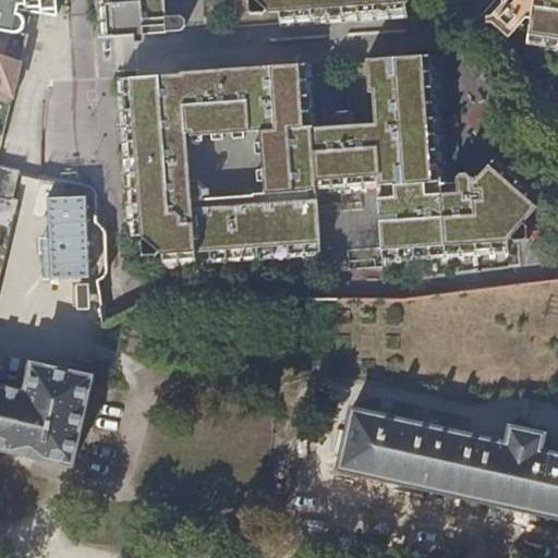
[(0,0),(0,31),(16,35),(23,33),(26,28),(27,25),(20,19),(20,9),(28,10),(27,0),(0,0)]
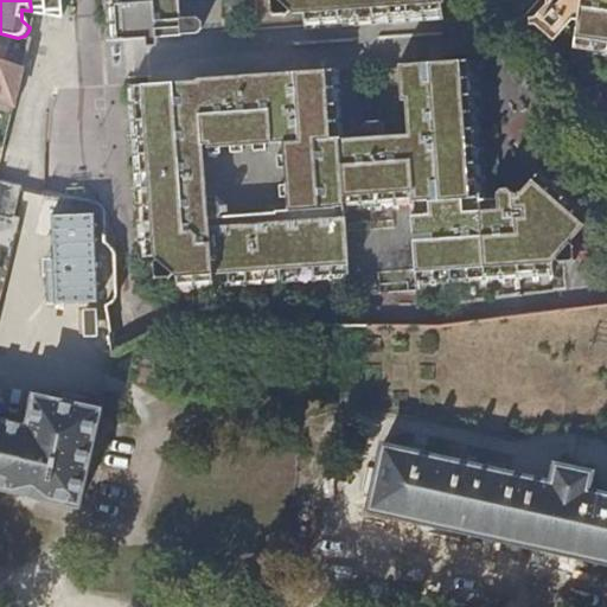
[(102,0),(107,40),(199,32),(204,27),(203,21),(198,17),(180,17),(179,0),(273,0),(274,14),(306,12),(308,27),(346,25),(382,23),(407,20),(447,17),(447,0),(102,0)]
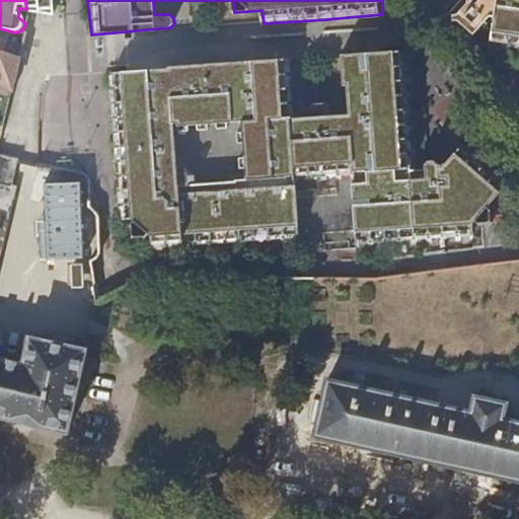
[(518,0),(462,0),(460,1),(445,19),(470,41),(486,22),(495,23),(493,32),(518,36),(518,0)]
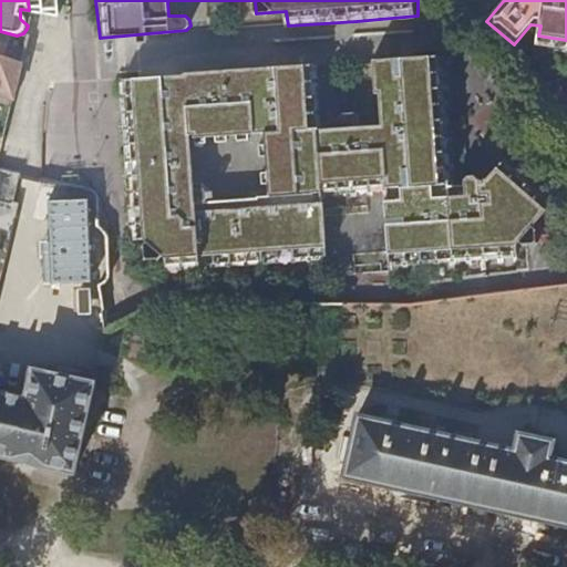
[(325,129),(319,63),(259,69),(193,74),(119,80),(132,239),(142,239),(146,243),(142,249),(144,250),(144,259),(143,260),(147,263),(147,261),(157,261),(158,263),(163,256),(166,258),(168,276),(176,275),(209,272),(254,270),(299,267),(331,265),(326,199),(391,195),(391,197),(391,199),(389,200),(394,271),(421,269),(468,267),(503,264),(525,263),(524,245),(527,243),(533,247),(535,245),(543,245),(544,246),(546,241),(545,240),(544,234),(546,230),(540,226),(563,199),(537,177),(513,156),(493,178),(484,178),(482,175),(474,176),(470,181),(470,184),(462,185),(459,141),(454,96),(451,53),(383,59),(375,59),(379,92),(382,92),(385,124),(363,126),(362,116),(358,112),(347,113),(342,117),(342,124),(347,127),(325,129)]
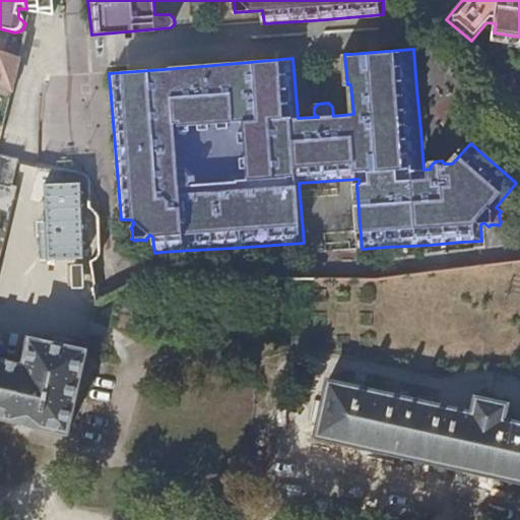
[(23,60),(0,52),(0,89),(14,95),(23,60)]
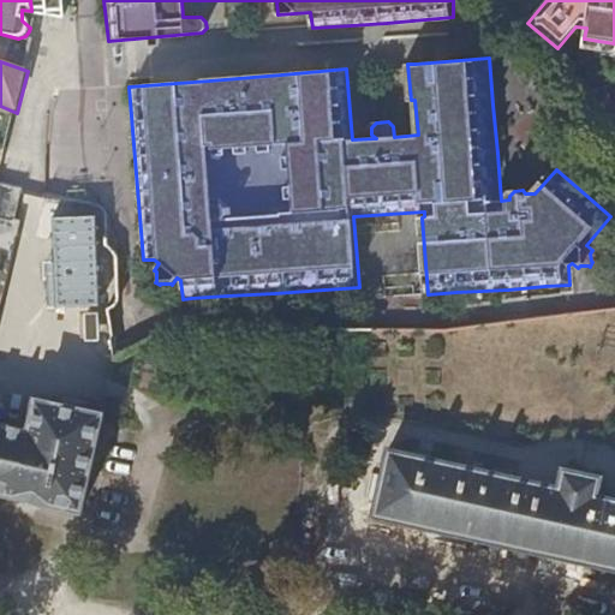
[(23,190),(0,184),(0,311),(22,222),(16,220),(23,190)]
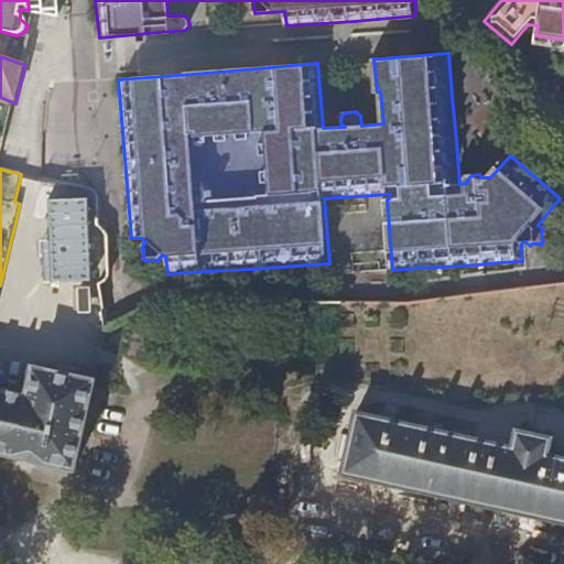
[(84,272),(107,269),(105,234),(102,229),(97,225),(96,197),(80,197),(84,272)]
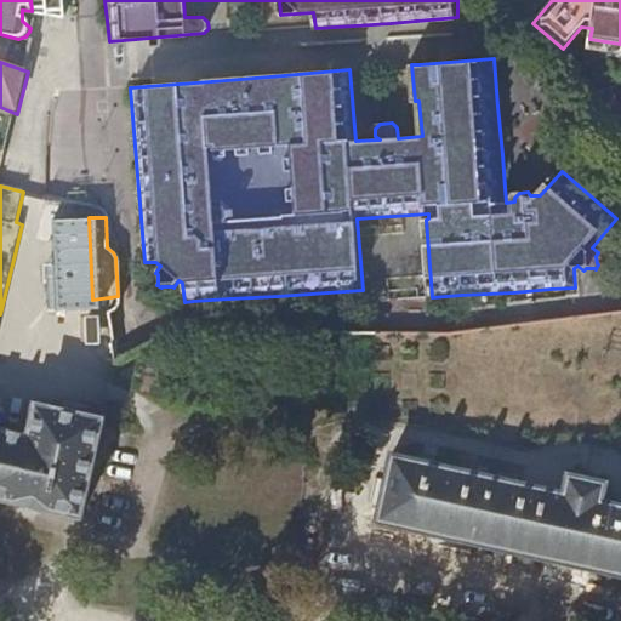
[(67,297),(74,257),(50,252),(35,326),(58,331),(62,317),(69,318),(74,298),(67,297)]
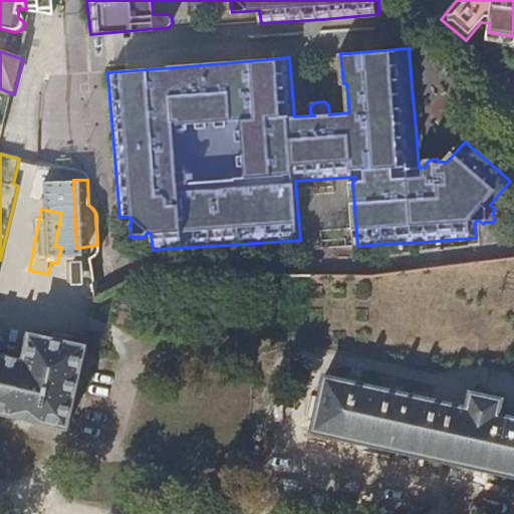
[(0,413),(67,429),(84,345),(29,333),(23,359),(0,353),(0,413)]
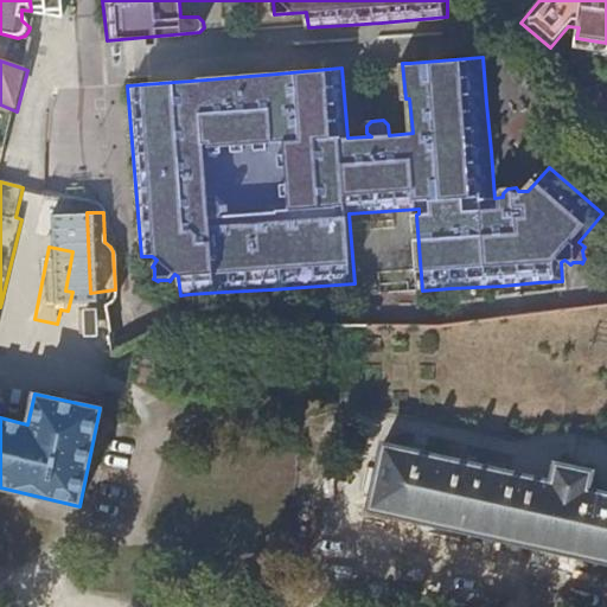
[(606,562),(606,494),(589,491),(592,473),(557,466),(554,483),(384,446),(372,511),(606,562)]
